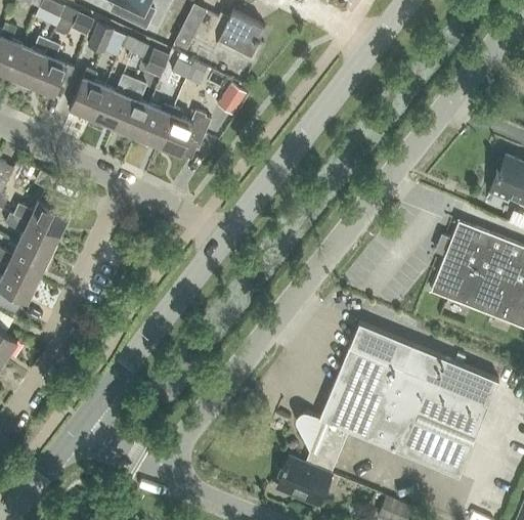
[(117,0),(126,4),(120,17),(145,30),(154,12),(144,7),(147,0),(117,0)]
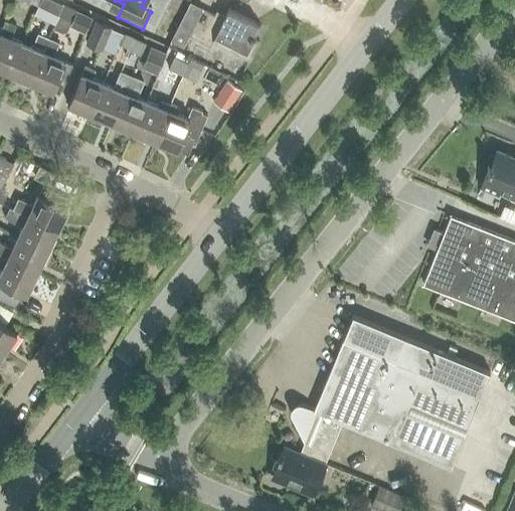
[(63,9),(49,2),(44,13),(57,19),(63,9)]
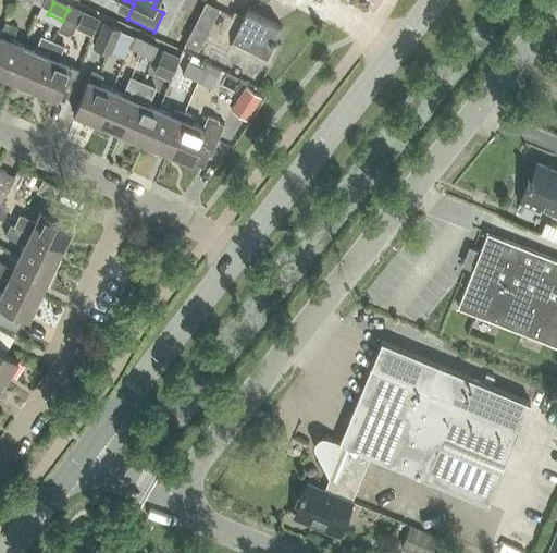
[(281,49),(274,46),(281,32),(247,14),(240,26),(233,22),(239,10),(237,9),(231,21),(218,14),(203,42),(227,54),(231,49),(270,70),(281,49)]
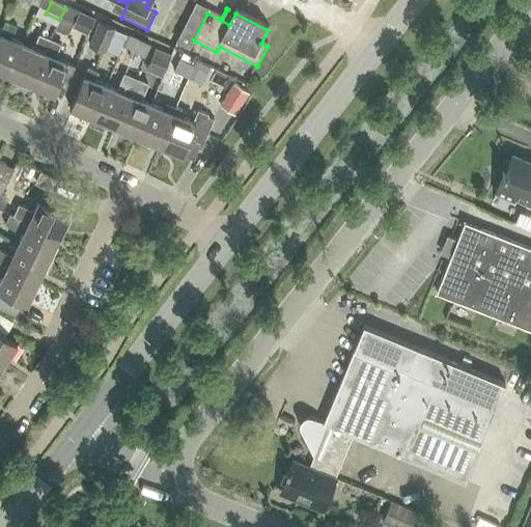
[(79,16),(65,9),(59,20),(74,27),(79,16)]
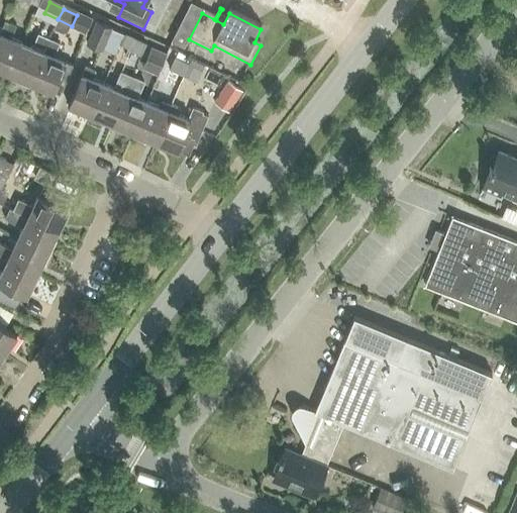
[(5,24),(2,31),(0,35),(0,73),(8,77),(21,46),(11,42),(16,29),(5,24)]
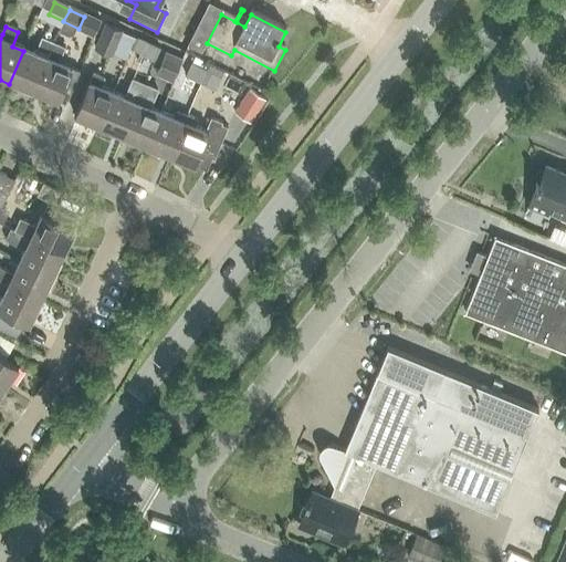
[(111,61),(123,34),(105,27),(93,52),(111,61)]
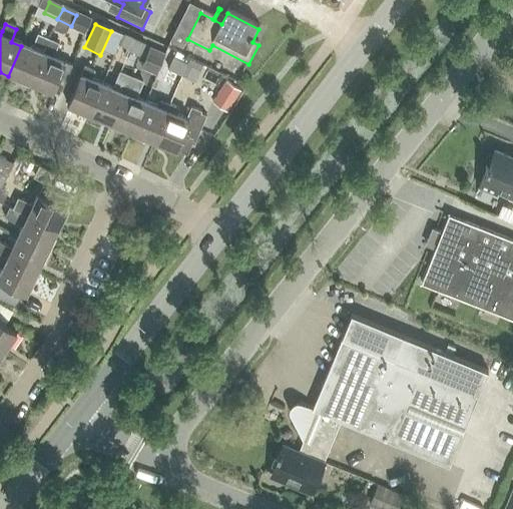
[(175,33),(169,44),(181,50),(187,39),(175,33)]
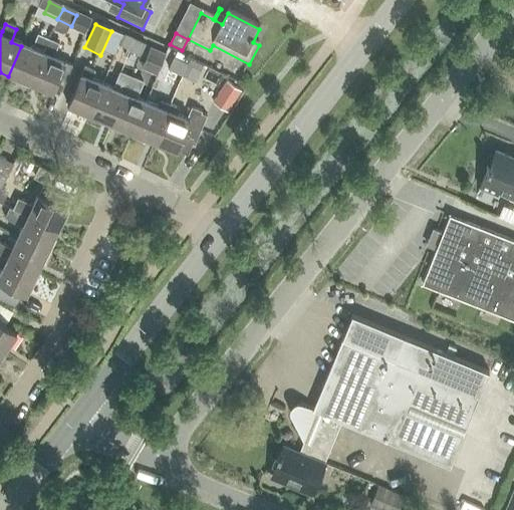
[(48,41),(37,37),(31,50),(21,46),(8,76),(30,86),(48,41)]
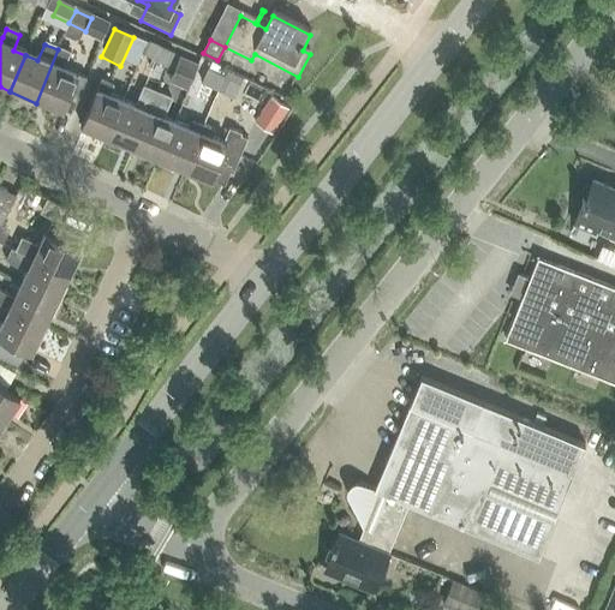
[(73,113),(87,81),(64,71),(71,55),(58,49),(36,103),(63,114),(65,109),(72,112),(72,113),(73,113)]
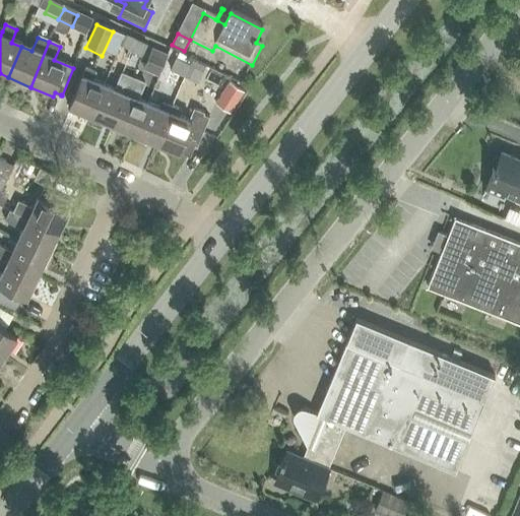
[(128,53),(142,60),(147,49),(133,43),(128,53)]
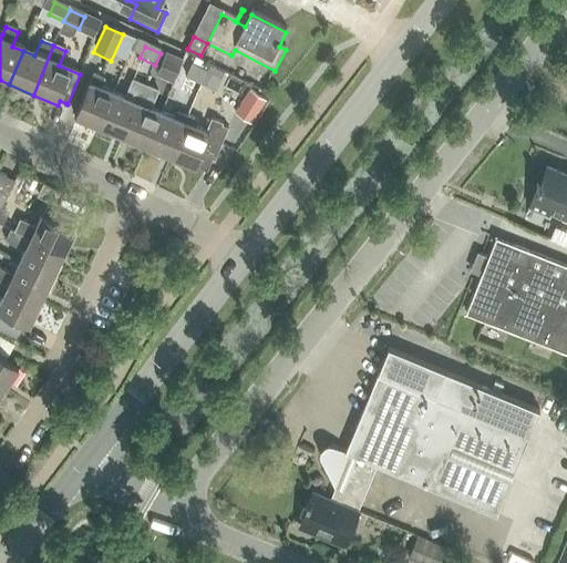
[(166,57),(162,68),(178,74),(183,63),(166,57)]
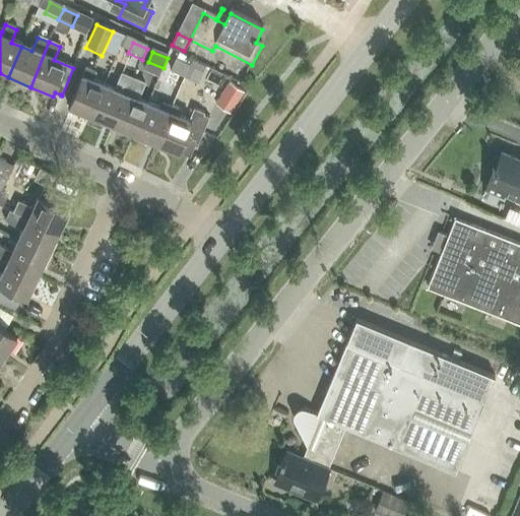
[(184,80),(189,69),(176,63),(170,73),(184,80)]
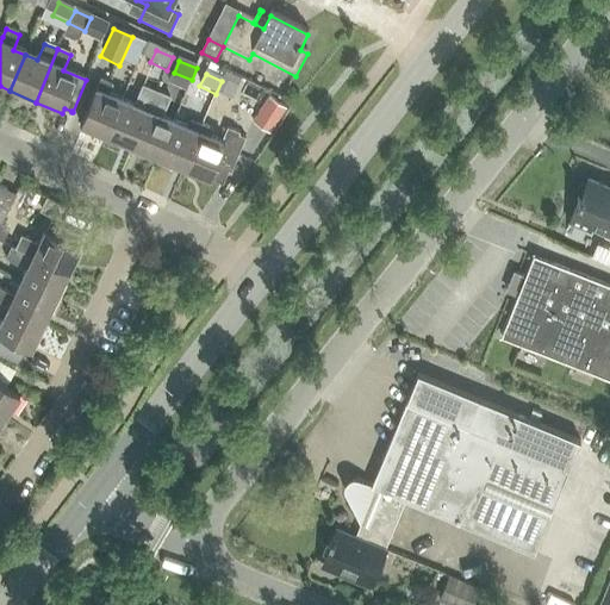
[(222,81),(216,94),(232,101),(238,89),(222,81)]
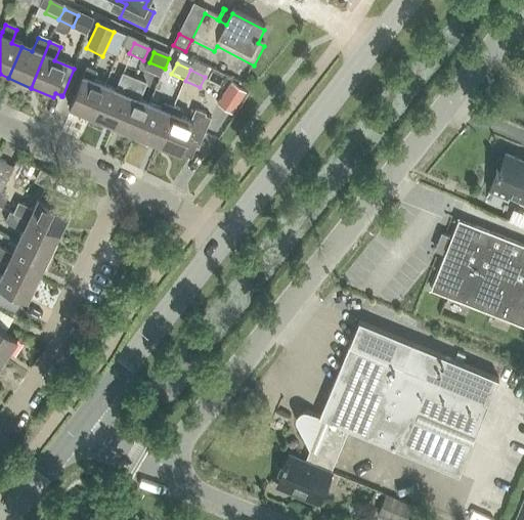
[(93,84),(96,75),(86,71),(69,111),(91,120),(104,88),(93,84)]
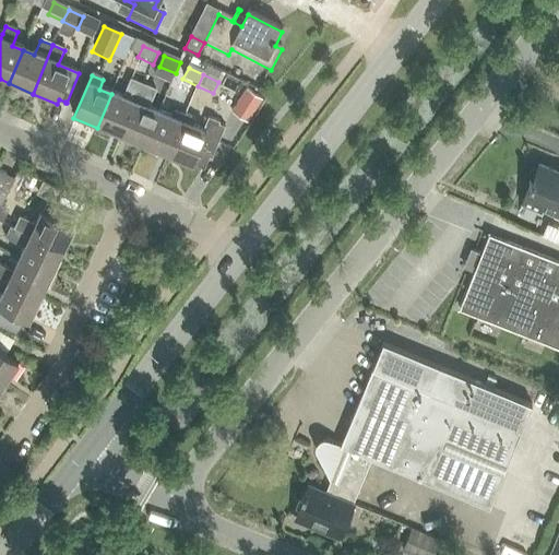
[(97,128),(121,138),(138,97),(143,86),(129,81),(121,98),(111,94),(97,128)]
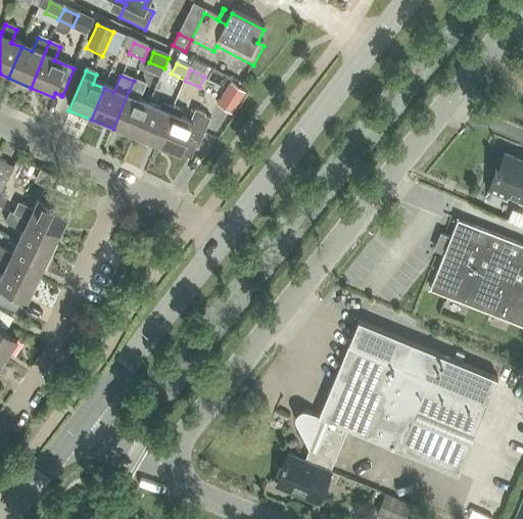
[(134,81),(129,91),(113,129),(135,138),(148,106),(139,103),(146,87),(134,81)]
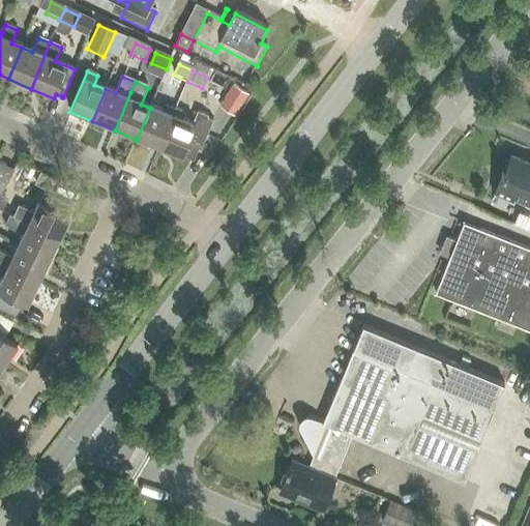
[(218,109),(234,118),(248,96),(233,87),(218,109)]
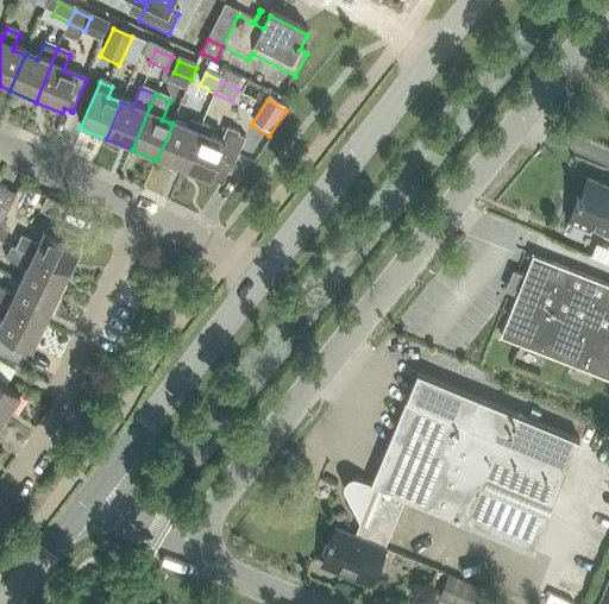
[(187,130),(173,124),(157,161),(183,171),(201,127),(189,123),(187,130)]
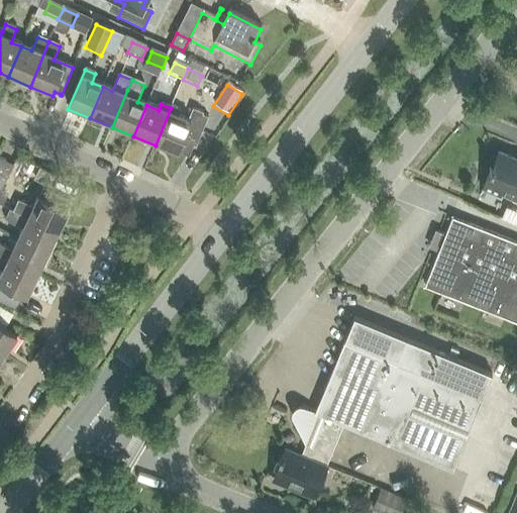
[(171,108),(156,145),(178,155),(178,154),(186,158),(190,157),(193,147),(196,148),(208,119),(203,117),(203,115),(193,110),(188,122),(178,118),(179,116),(178,115),(177,112),(177,111),(171,108)]
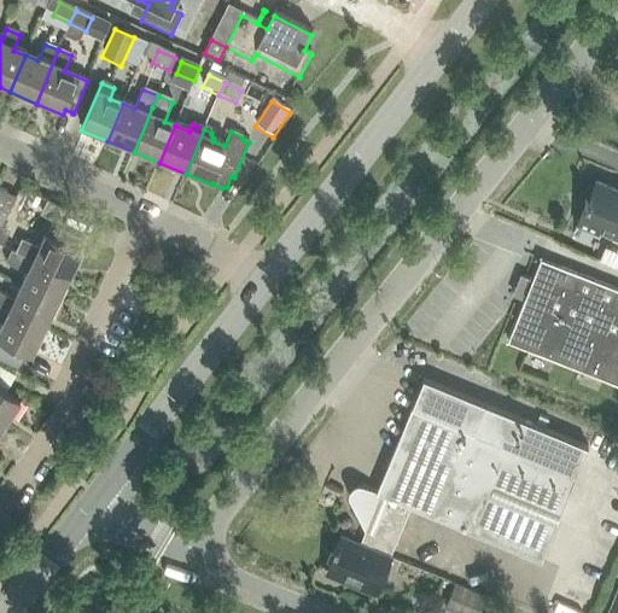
[(617,196),(595,186),(577,229),(595,237),(600,234),(601,233),(617,239),(617,196)]
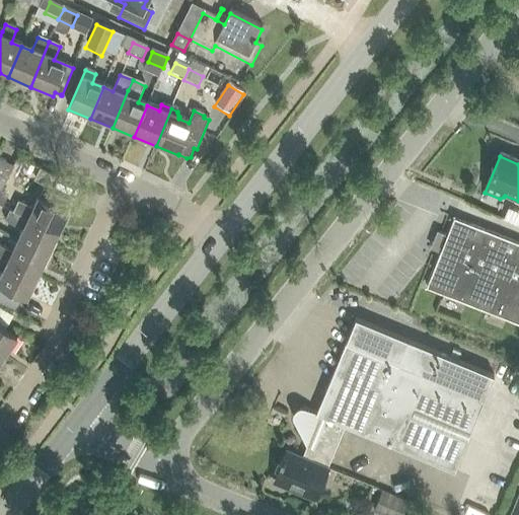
[(0,161),(0,208),(2,209),(8,197),(1,194),(13,168),(0,161)]
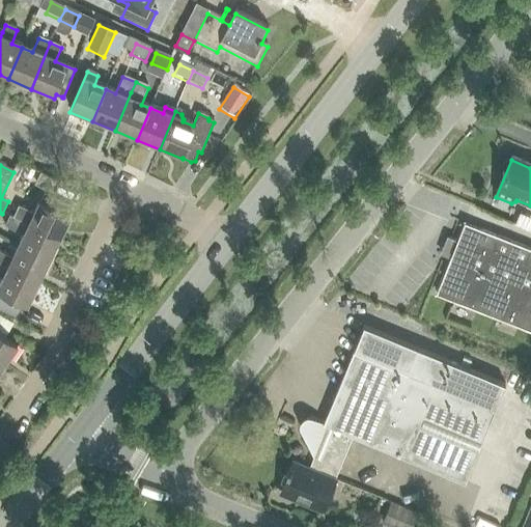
[(19,209),(14,220),(59,242),(70,219),(65,218),(71,209),(45,196),(40,205),(38,204),(33,216),(19,209)]
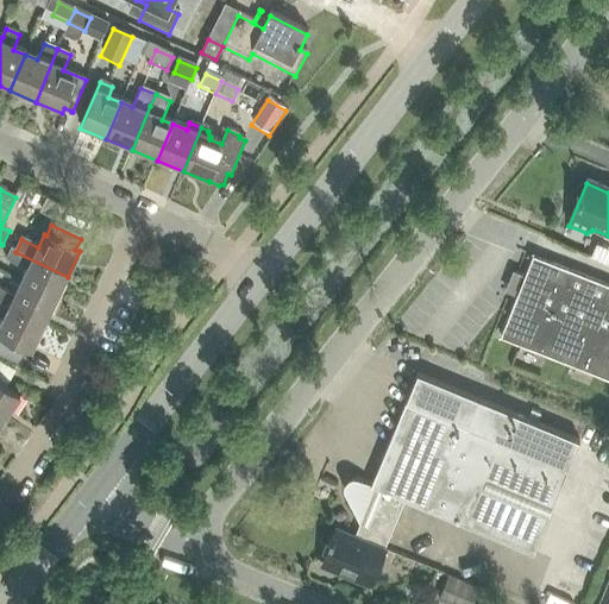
[(56,302),(68,277),(16,252),(11,250),(5,262),(26,272),(20,285),(56,302)]
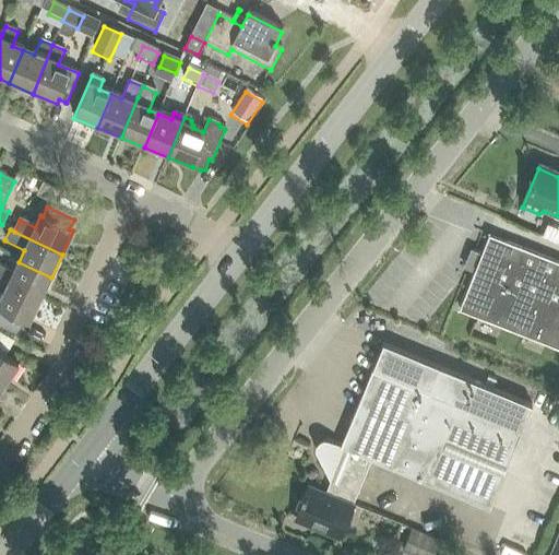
[(459,313),(558,352),(558,267),(495,240),(496,239),(488,236),(483,250),(484,251),(479,261),(459,313)]
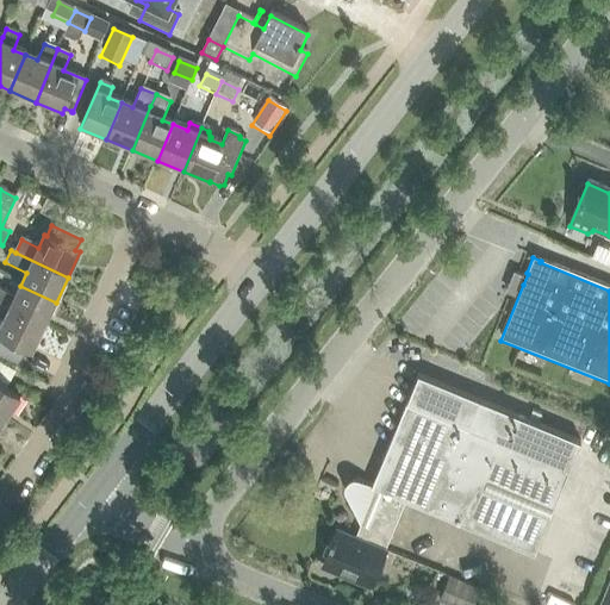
[(0,306),(43,328),(56,303),(20,286),(14,299),(0,292),(0,306)]
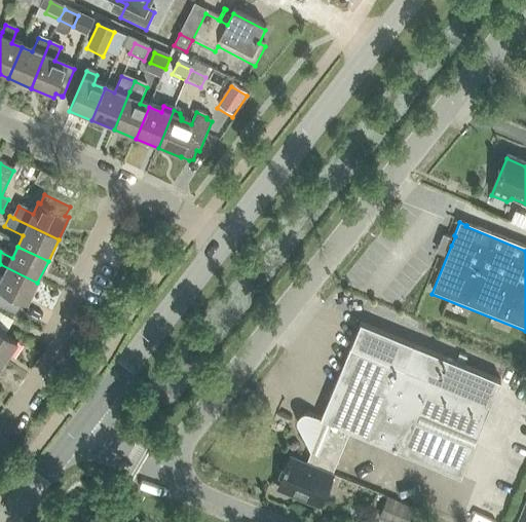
[(0,277),(2,278),(0,282),(0,291),(27,304),(37,283),(0,264),(0,277)]
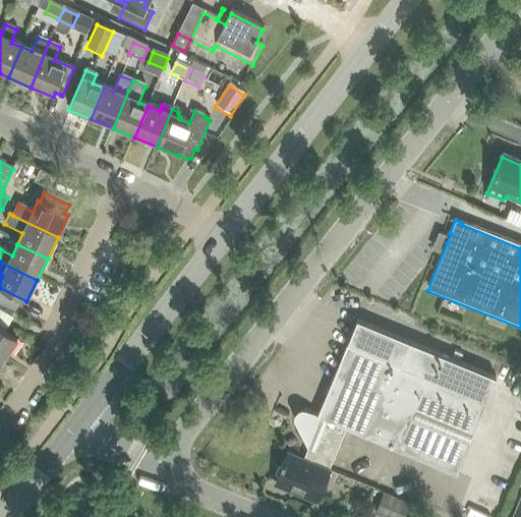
[(308,452),(303,463),(328,473),(345,431),(361,438),(369,441),(400,454),(456,477),(497,381),(356,324),(316,419),(309,415),(305,415),(301,416),(298,418),(296,422),(296,426),(308,452)]
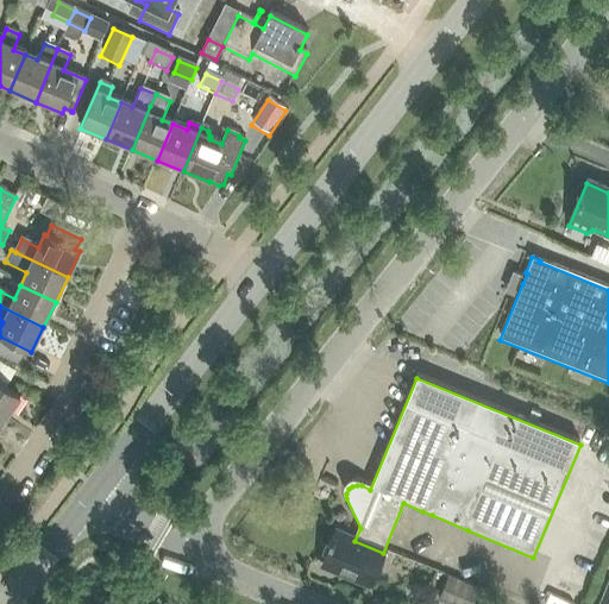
[(0,384),(0,419),(4,421),(19,398),(0,384)]
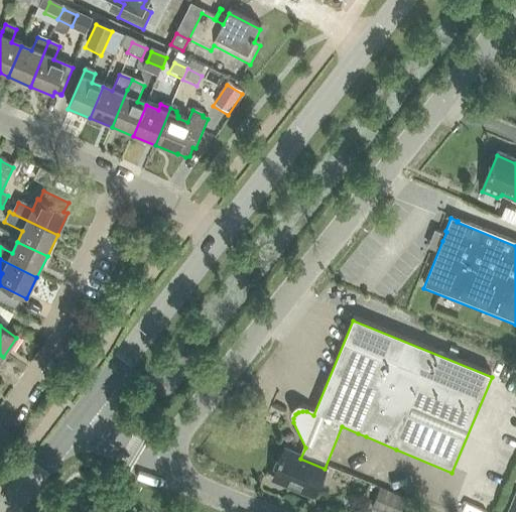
[(325,469),(300,459),(285,453),(273,482),(313,499),(326,469),(325,469)]
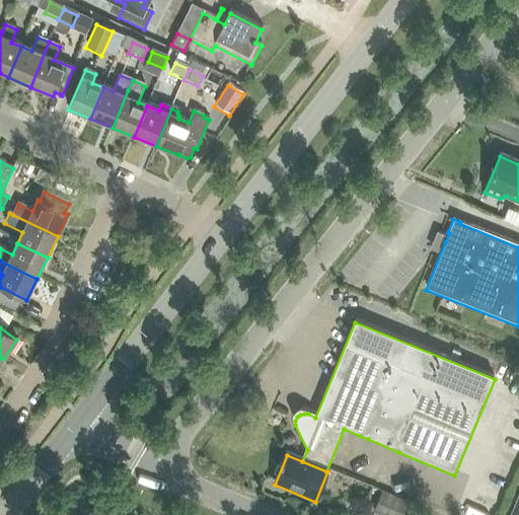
[(403,514),(408,504),(381,493),(373,514),(403,514)]
